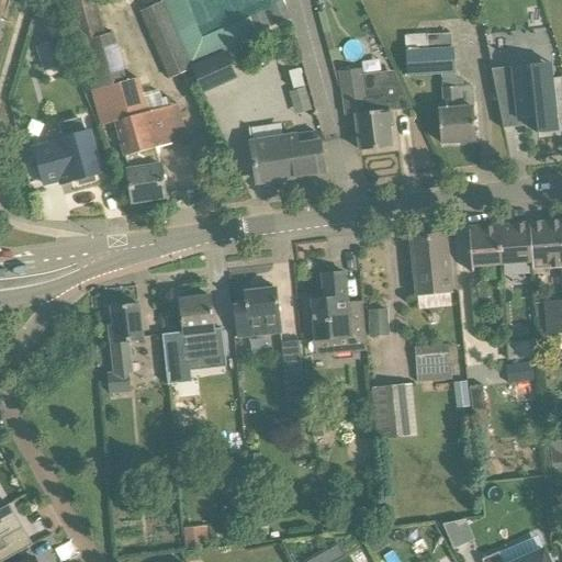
[(157,149),(188,141),(179,105),(165,110),(160,94),(144,99),(138,79),(127,82),(114,34),(105,36),(94,0),(67,0),(104,126),(119,123),(127,156),(131,171),(128,171),(134,204),(168,199),(163,166),(161,166),(157,149)]
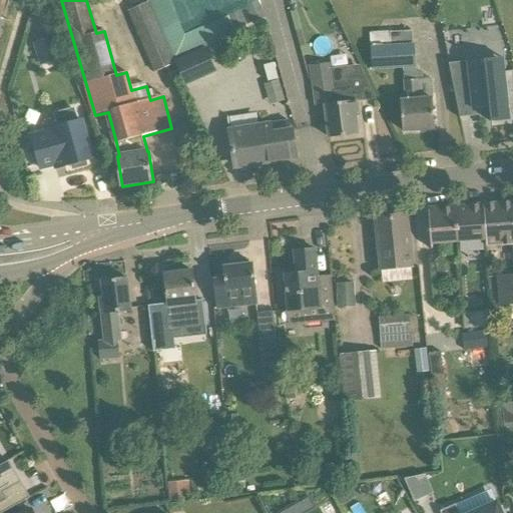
[(159,0),(149,4),(182,80),(184,86),(216,72),(205,48),(235,35),(233,31),(265,18),(258,1),(226,14),(184,32),(170,0),(159,0)]
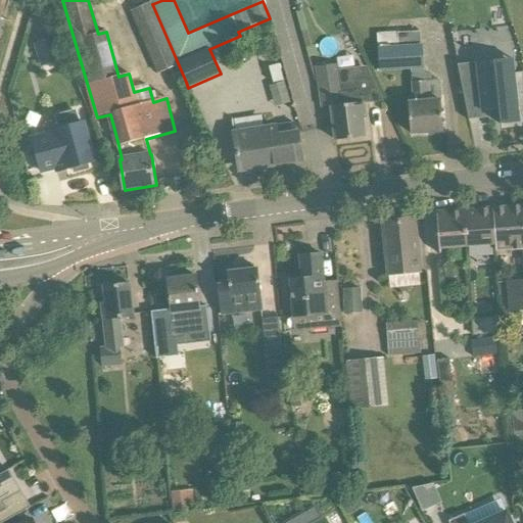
[(178,85),(186,82),(152,4),(133,13),(158,74),(171,68),(178,85)]
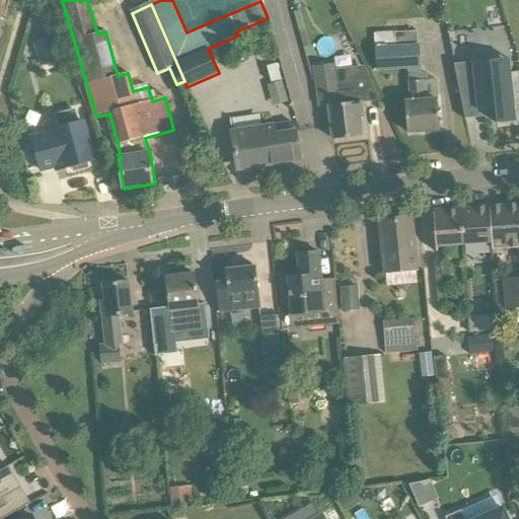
[(490,30),(493,48),(510,45),(507,28),(490,30)]
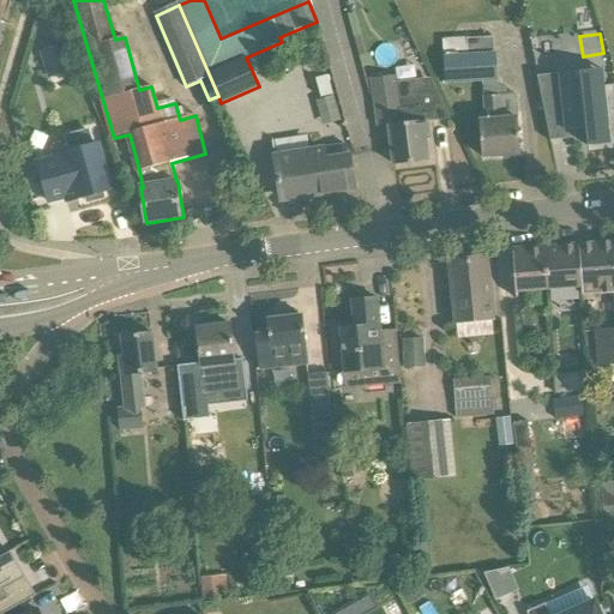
[(494,37),(444,42),(447,84),(498,80),(494,37)]
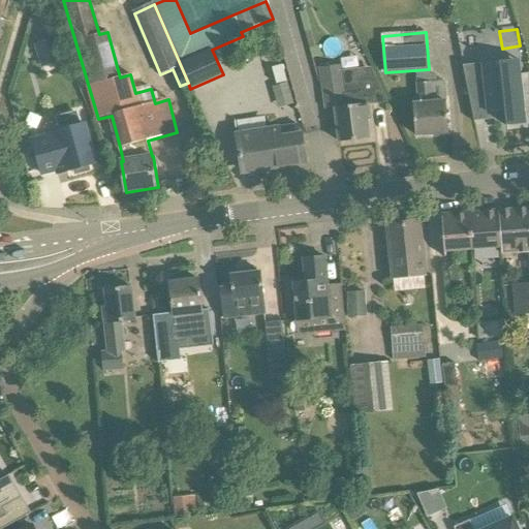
[(55,38),(36,44),(44,67),(63,61),(55,38)]
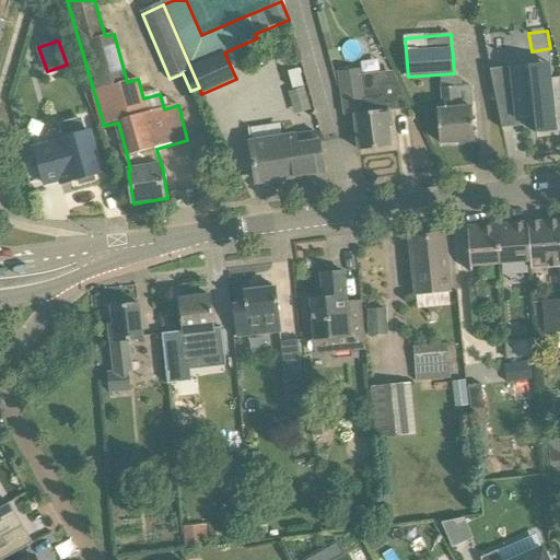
[(541,65),(492,70),(503,129),(536,125),(537,135),(557,132),(551,79),(544,80),(541,65)]
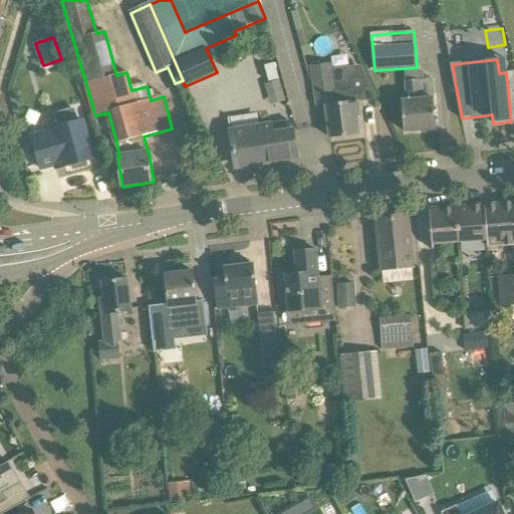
[(312,66),(317,106),(327,105),(331,139),(358,136),(356,117),(359,116),(358,101),(377,98),(361,65),(332,68),(331,64),(312,66)]
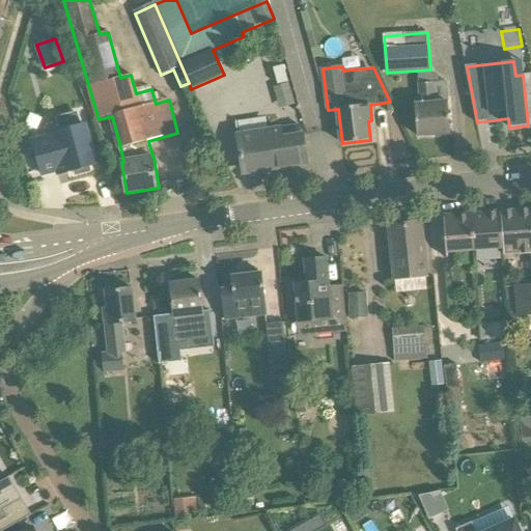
[(451,134),(449,103),(447,82),(420,84),(421,105),(416,105),(418,136),(451,134)]
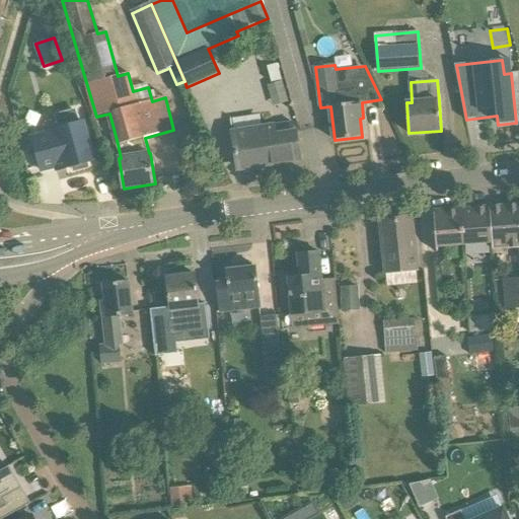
[(273,107),(288,102),(282,81),(267,86),(273,107)]
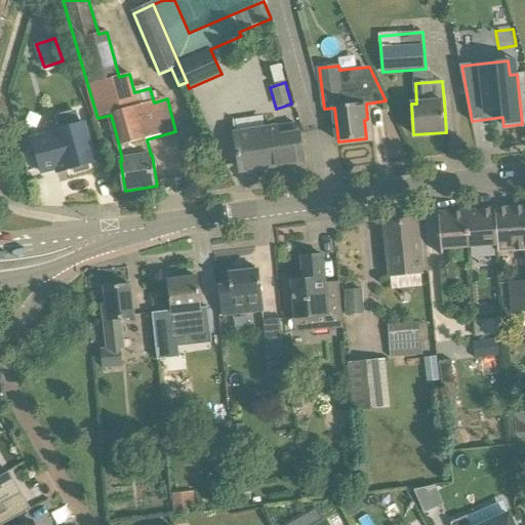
[(80,125),(77,112),(57,117),(62,130),(47,133),(48,135),(33,139),(42,173),(67,166),(68,170),(74,169),(75,174),(90,170),(89,165),(95,163),(84,123),(80,125)]
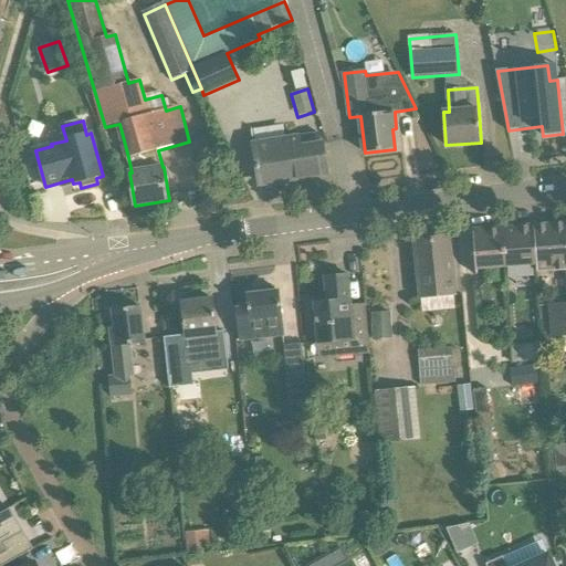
[(323,145),(301,148),(300,138),(254,145),(260,179),(304,173),(304,179),(328,175),(323,145)]
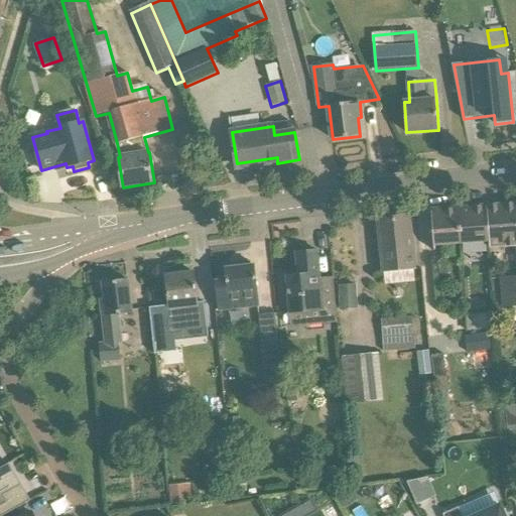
[(515,205),(487,207),(489,241),(490,247),(515,245),(515,276),(502,277),(505,307),(515,306),(515,205)]
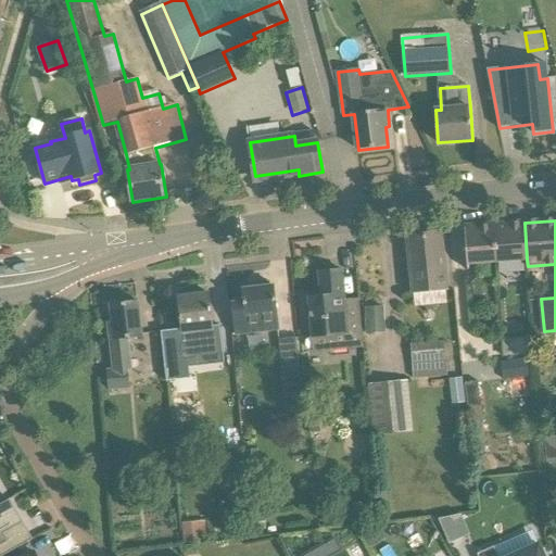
[(493,226),(496,263),(527,260),(525,223),(493,226)]
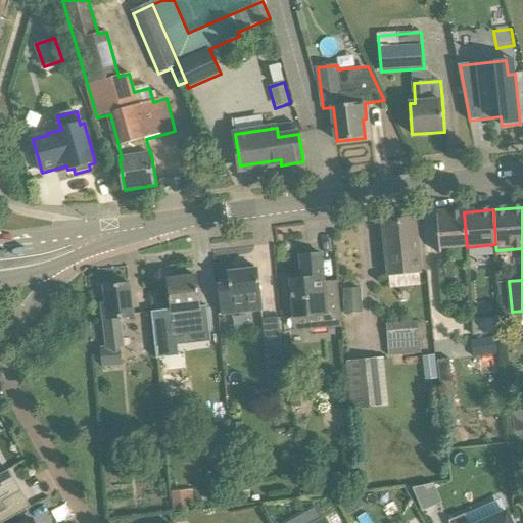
[(440,249),(467,247),(464,212),(437,215),(440,249)]
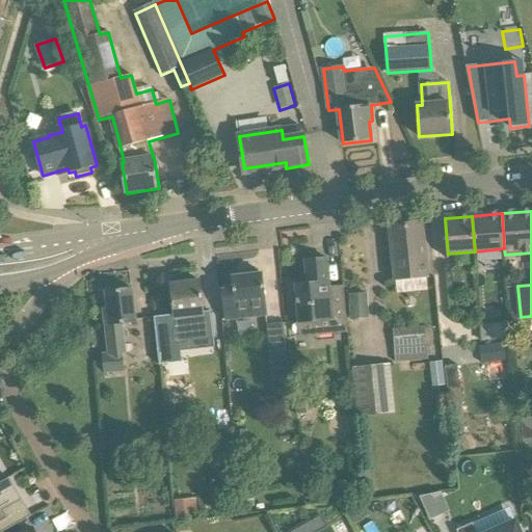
[(422,223),(391,227),(398,294),(428,291),(422,223)]
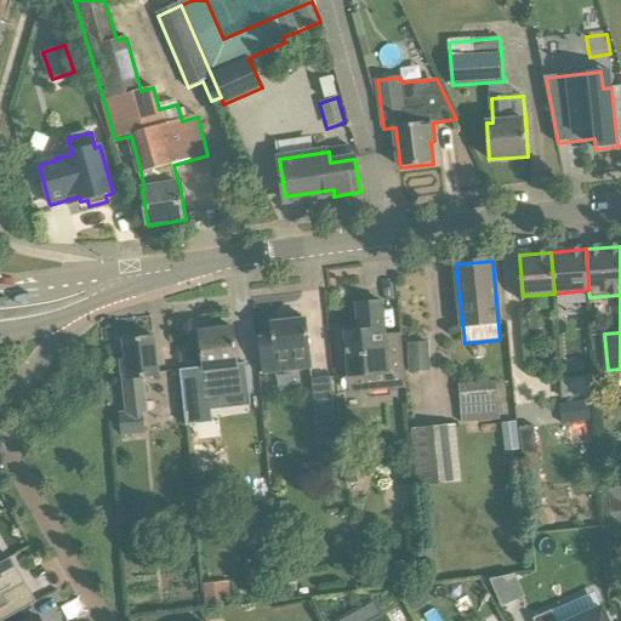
[(402,335),(386,336),(382,303),(357,306),(359,332),(346,334),(351,394),(406,389),(402,335)]
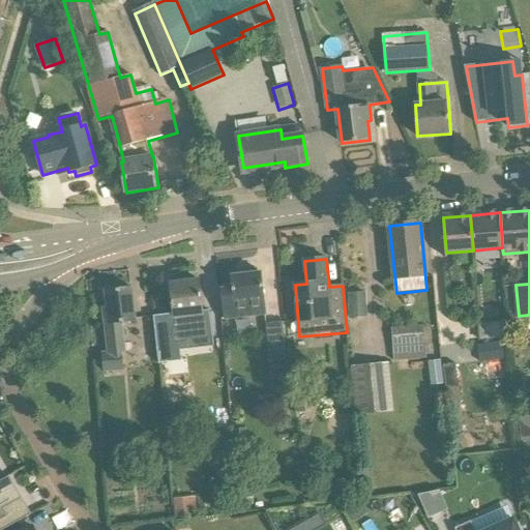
[(226,319),(227,319),(266,314),(262,273),(257,274),(257,269),(251,270),(244,270),(244,275),(232,276),(233,289),(223,290),(226,319)]
